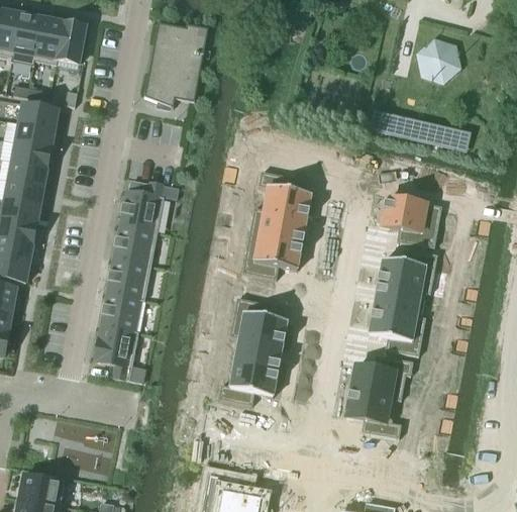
[(0,55),(12,58),(20,14),(0,10),(0,55)]
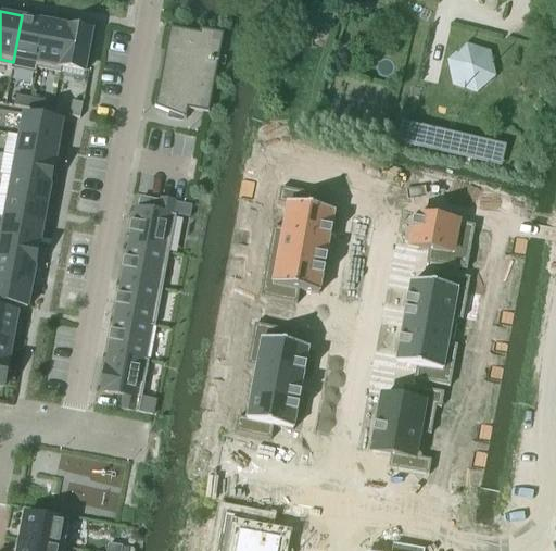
[(36,65),(45,20),(22,15),(13,62),(12,66),(35,71),(36,65)]
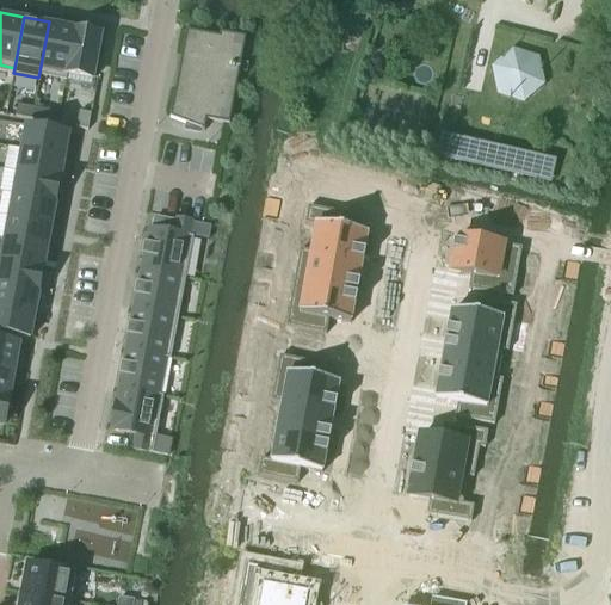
[(66,72),(74,26),(49,22),(39,72),(65,76),(66,72)]
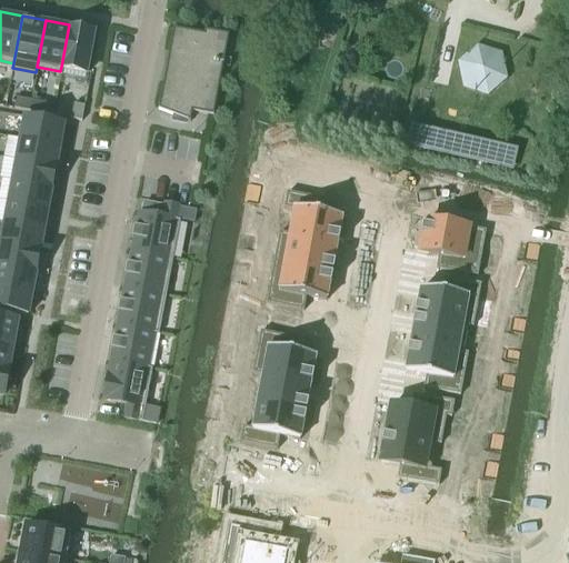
[(69,24),(61,67),(86,71),(93,29),(69,24)]
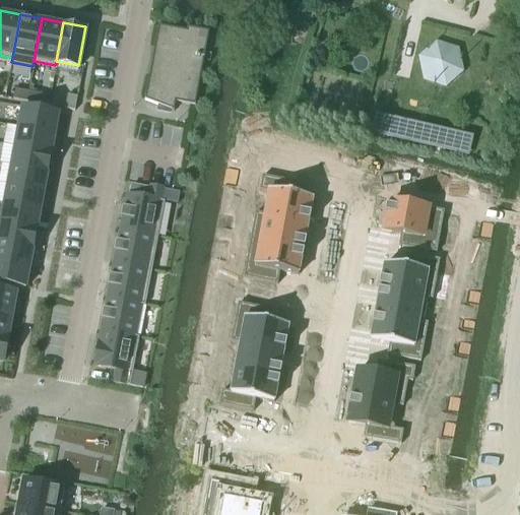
[(158,23),(145,98),(173,109),(175,109),(176,100),(195,104),(209,29),(188,25),(187,28),(158,23)]
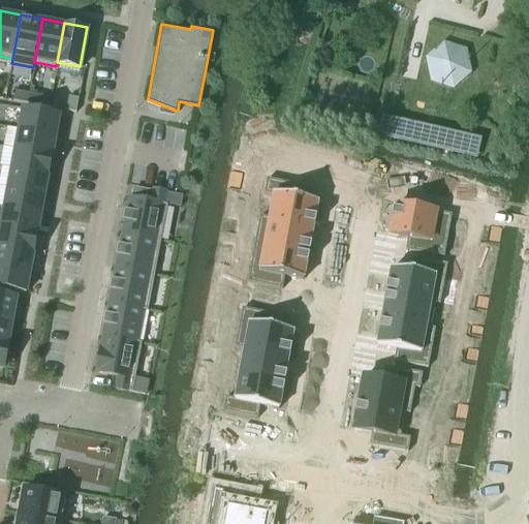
[(454,86),(471,70),(467,45),(443,38),(426,55),(430,79),(454,86)]
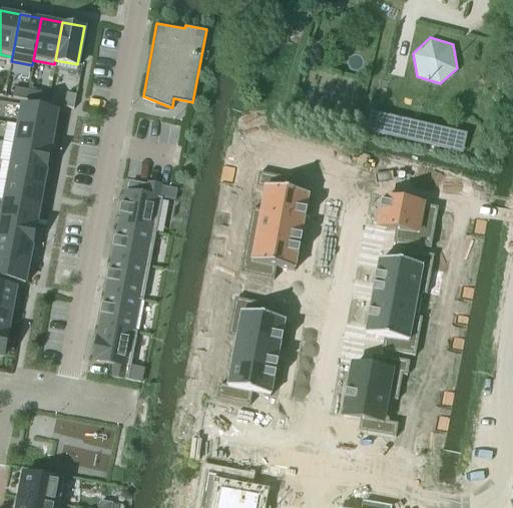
[(12,95),(26,97),(28,87),(14,85),(12,95)]
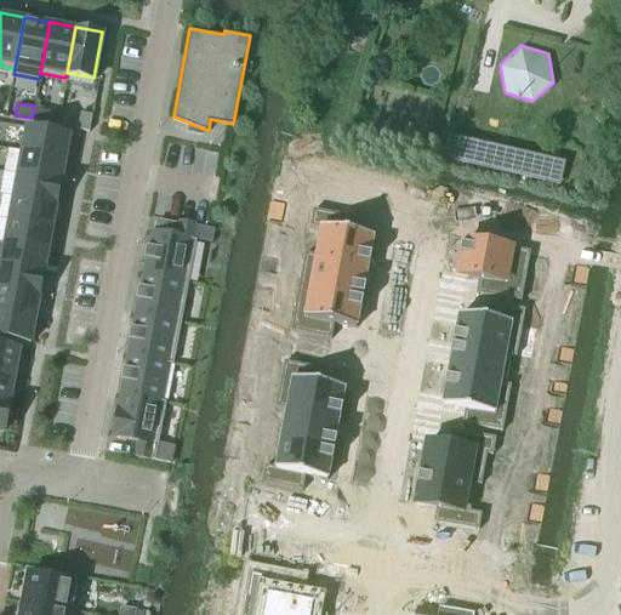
[(34,106),(32,118),(49,121),(51,109),(34,106)]
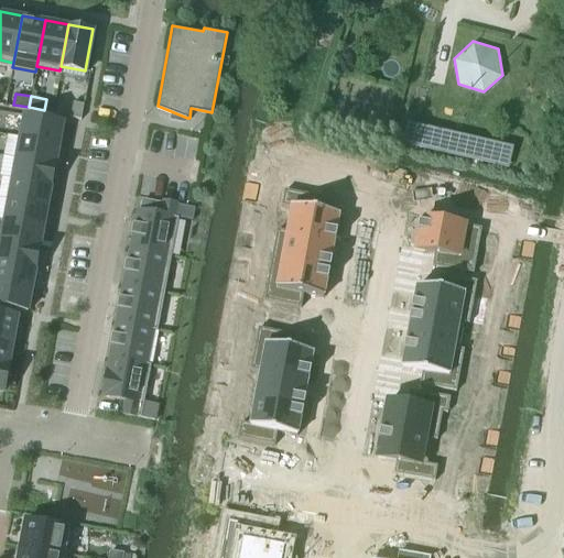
[(73,99),(69,115),(80,117),(84,101),(73,99)]
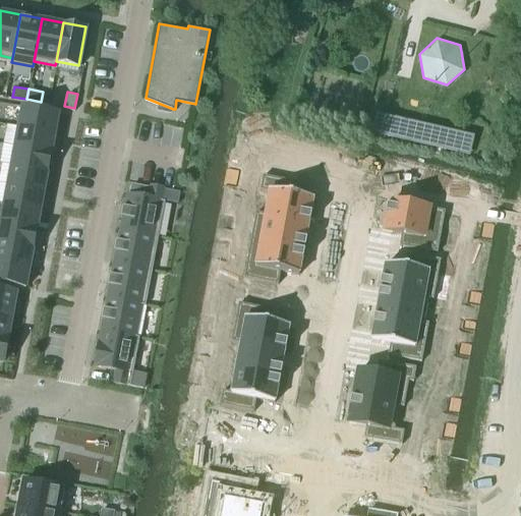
[(22,105),(19,125),(55,131),(58,112),(22,105)]
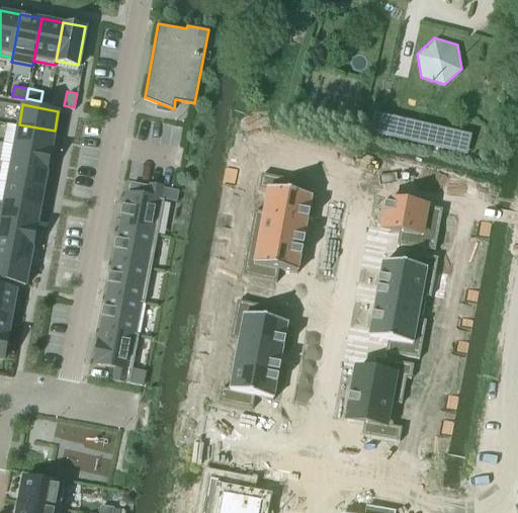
[(392,114),(387,135),(427,144),(432,123),(392,114)]
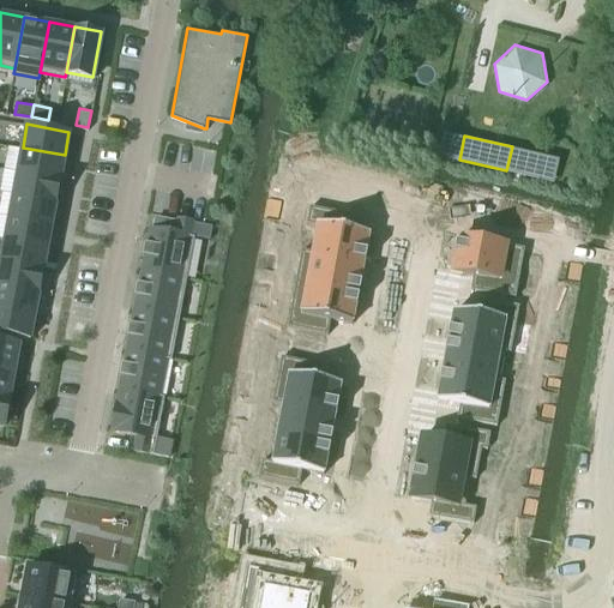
[(60,178),(65,155),(23,148),(18,169),(60,178)]
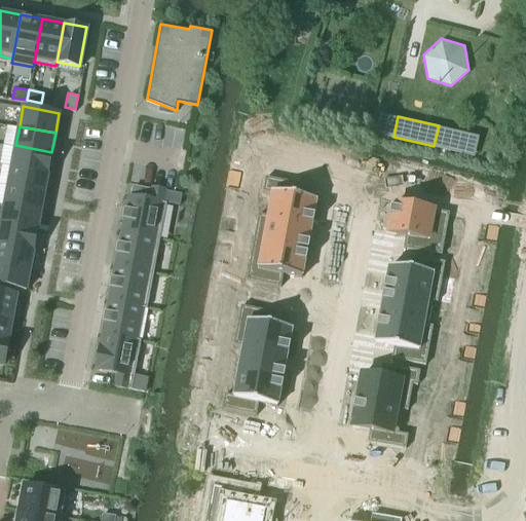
[(11,164),(48,172),(51,152),(15,145),(11,164)]
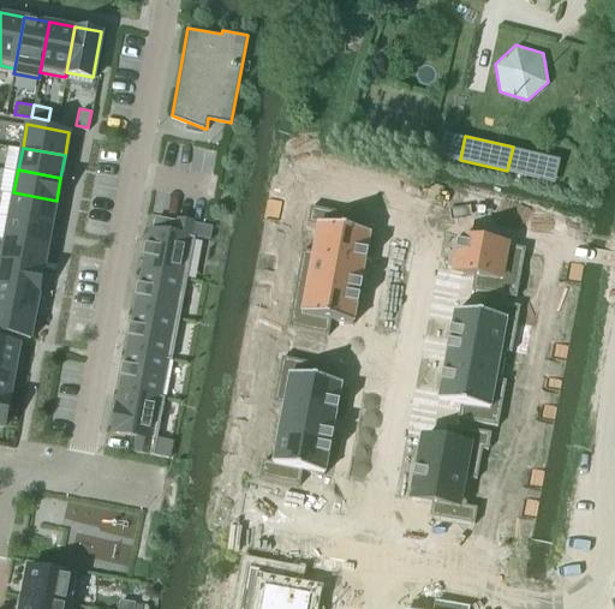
[(52,224),(57,201),(13,192),(10,215),(52,224)]
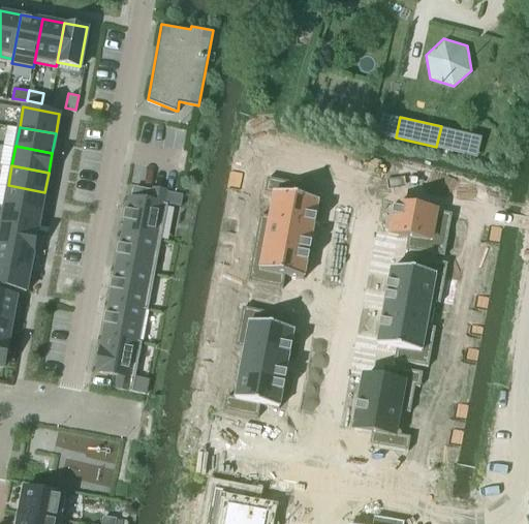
[(259,212),(259,213),(312,223),(317,197),(299,194),(301,182),(267,175),(263,189),(274,191),(270,214),(259,212)]
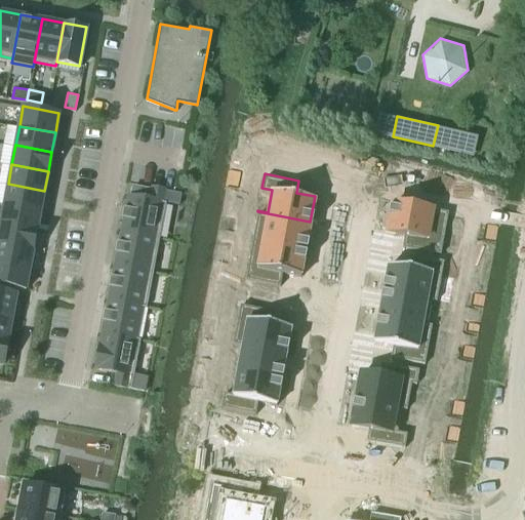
[(40,210),(44,191),(8,184),(4,203),(40,210)]
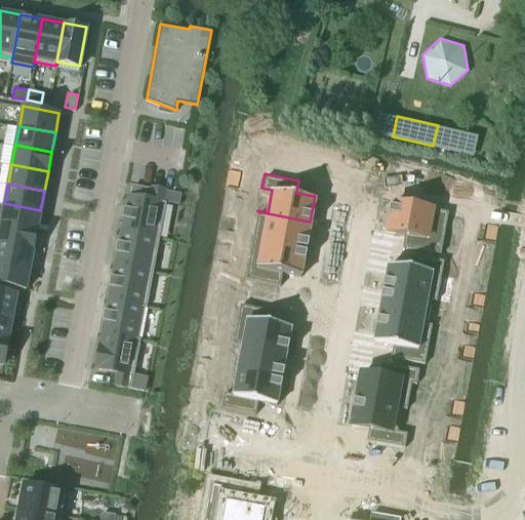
[(123,217),(121,230),(159,236),(165,201),(162,200),(164,188),(152,186),(150,198),(127,194),(125,207),(123,207),(122,217),(123,217)]
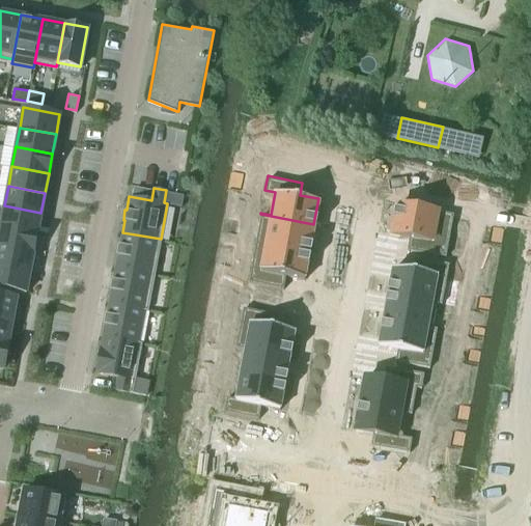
[(397,202),(391,231),(409,234),(416,236),(414,249),(445,254),(453,213),(397,202)]
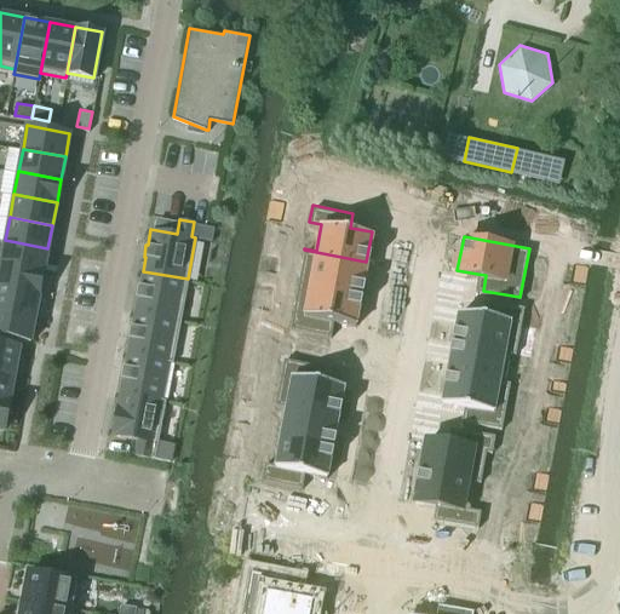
[(44,271),(47,248),(5,240),(1,263),(44,271)]
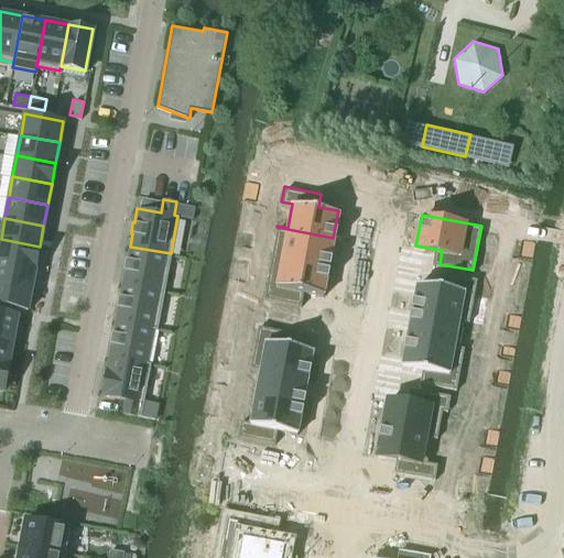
[(277,227),(271,255),(327,266),(332,247),(333,238),(277,227)]
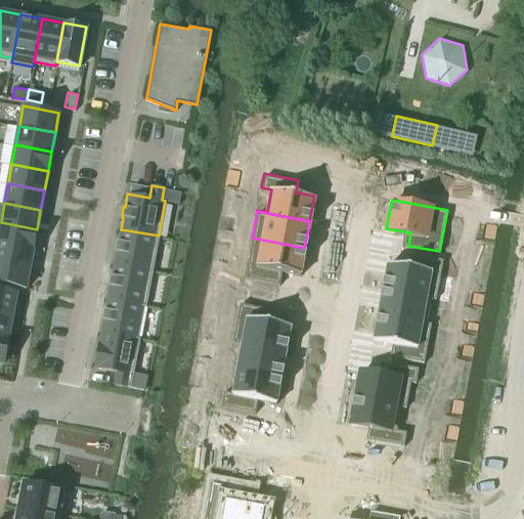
[(0,242),(33,248),(37,229),(1,222),(0,225),(0,242)]
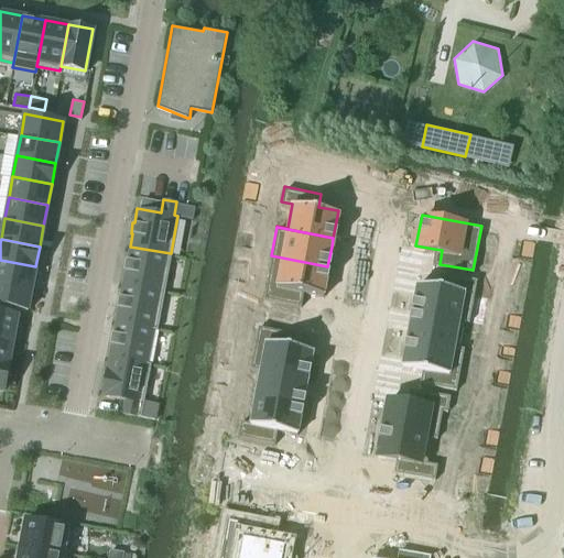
[(126,270),(123,283),(164,291),(171,253),(130,247),(128,259),(126,259),(123,270),(126,270)]
